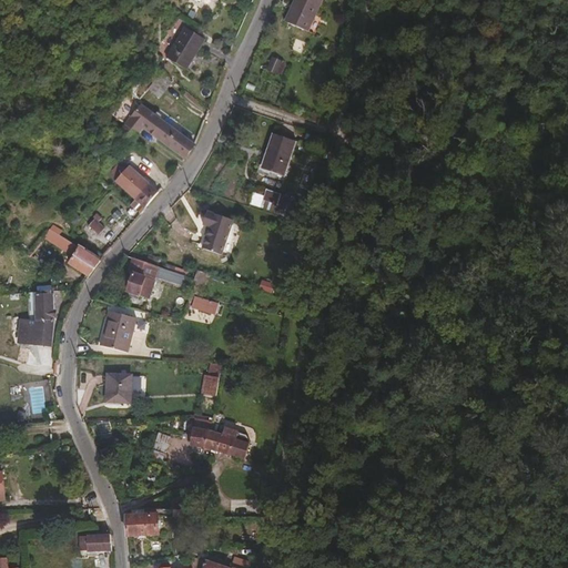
[(315,16),(321,0),(294,0),(292,4),(295,6),(295,8),(315,16)]
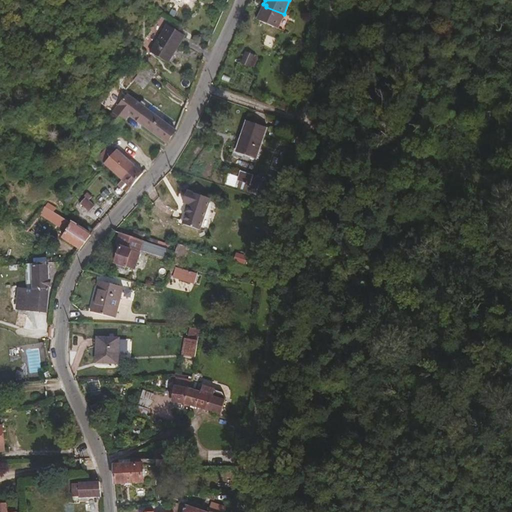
[(259,21),(266,7),(263,5),(256,19),(259,21)]
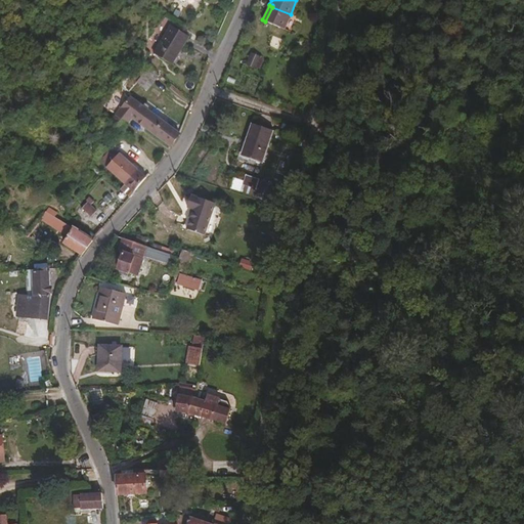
[(284,29),(291,14),(272,7),(265,22),(284,29)]
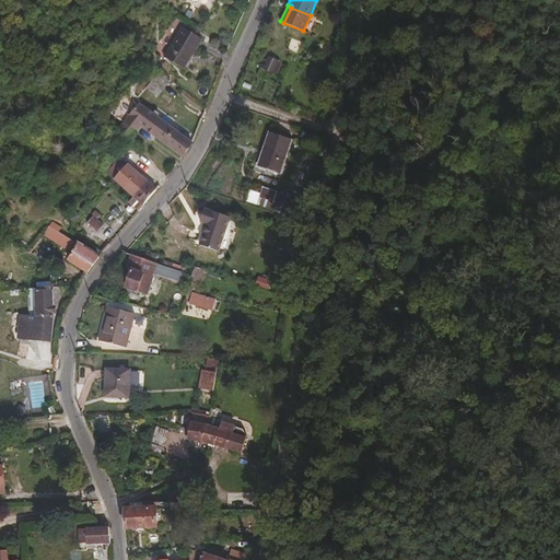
[(183,68),(200,37),(182,26),(163,56),(183,68)]
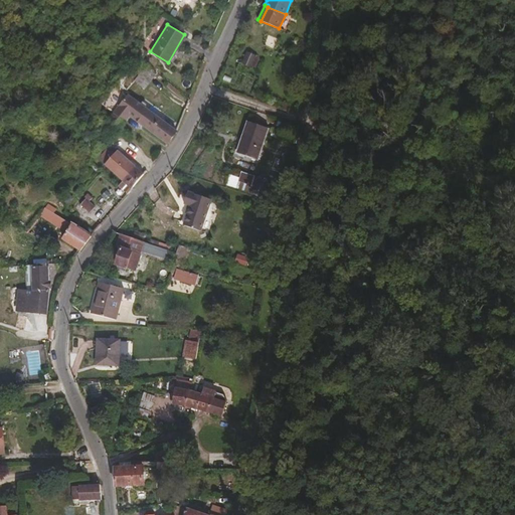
[(140,55),(143,50),(135,45),(132,51),(140,55)]
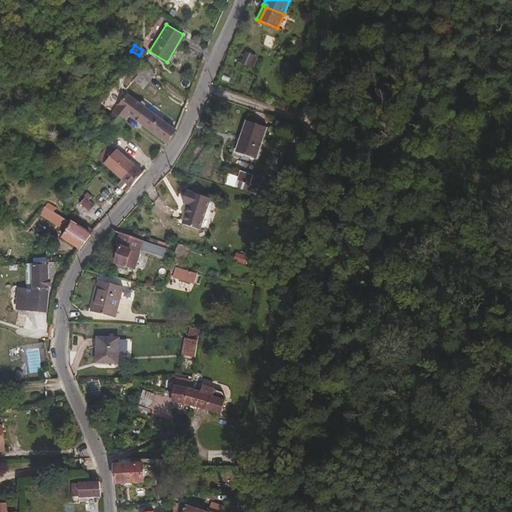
[(250,66),(254,55),(245,51),(240,62),(250,66)]
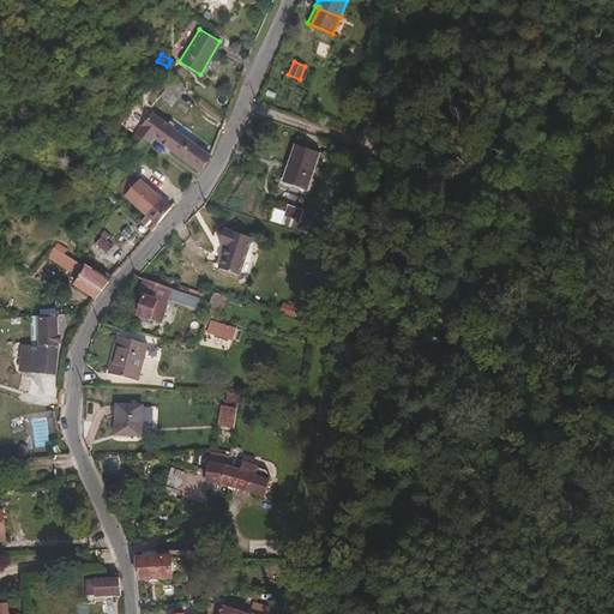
[(172,103),(185,84),(173,74),(158,94),(172,103)]
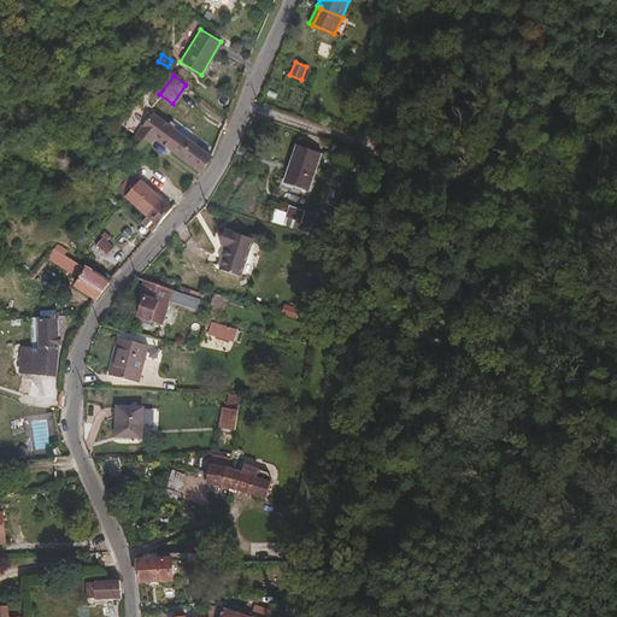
[(211,157),(172,128),(175,125),(170,122),(168,125),(152,113),(135,134),(148,145),(154,137),(156,137),(200,170),(211,157)]
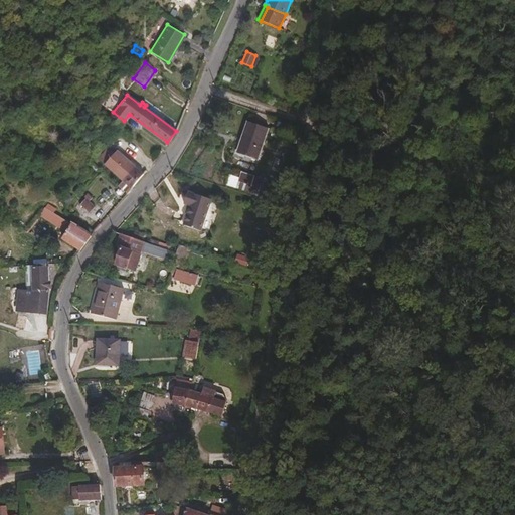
[(124,121),(113,112),(107,120),(118,129),(124,121)]
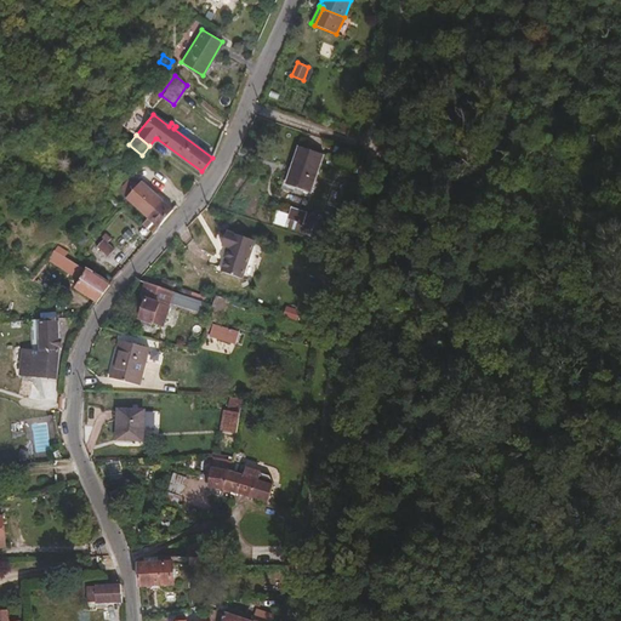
[(311,191),(324,154),(300,144),(292,166),(292,167),(288,183),(311,191)]
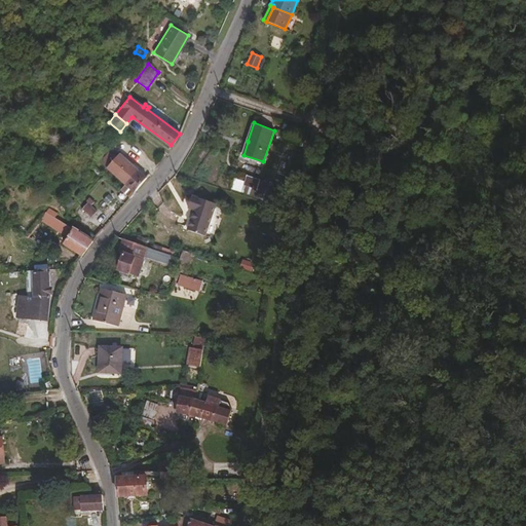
[(137,170),(118,154),(107,166),(125,183),(137,170)]
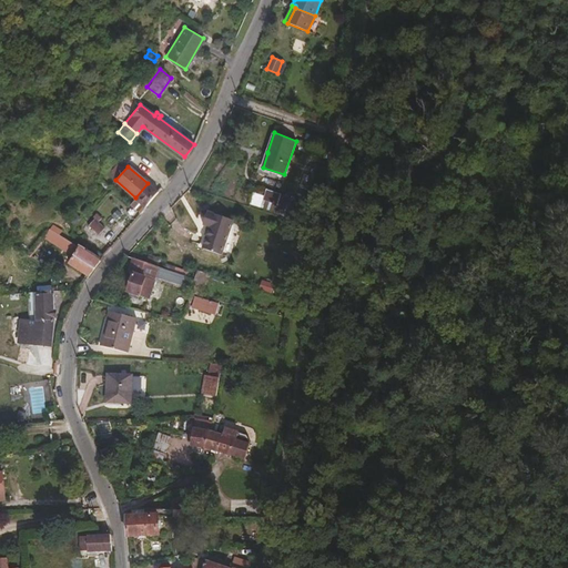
[(140,212),(158,191),(148,183),(135,198),(130,204),(140,212)]
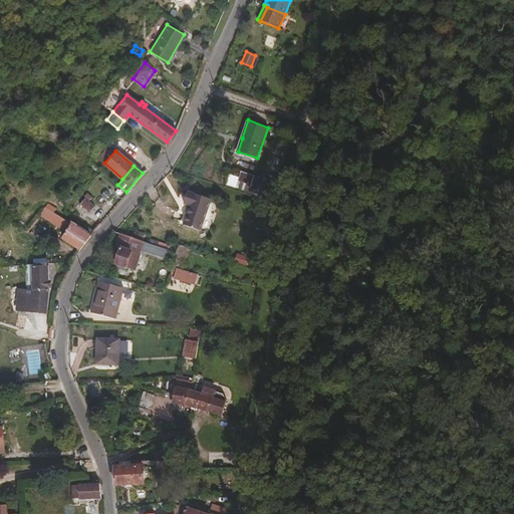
[(251,185),(255,176),(242,170),(238,180),(251,185)]
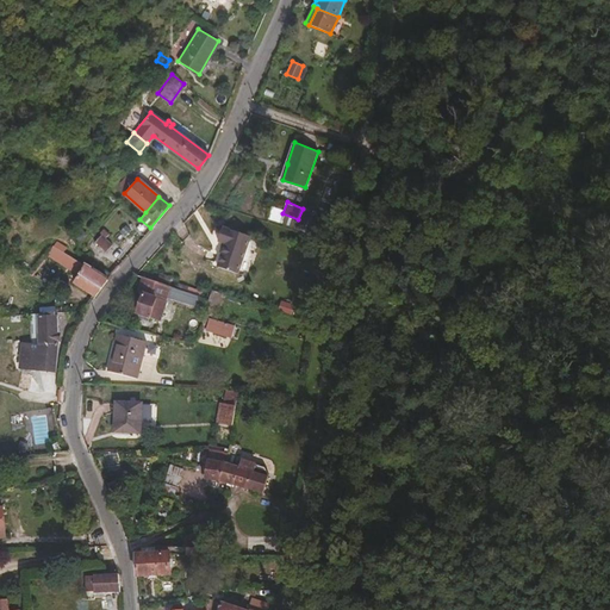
[(310,224),(313,212),(303,209),(298,219),(310,224)]
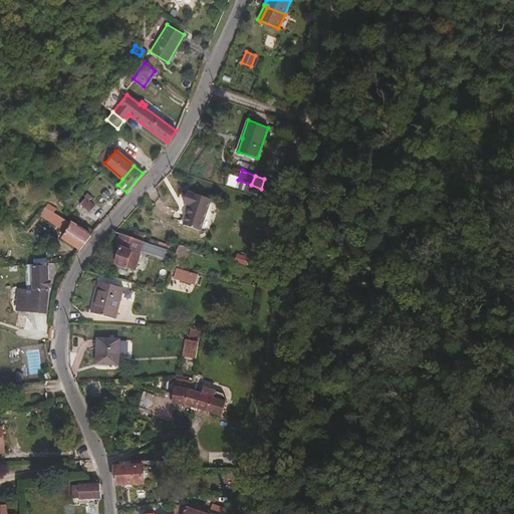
[(202,230),(212,199),(188,191),(184,204),(187,205),(191,206),(188,215),(185,225),(202,230)]
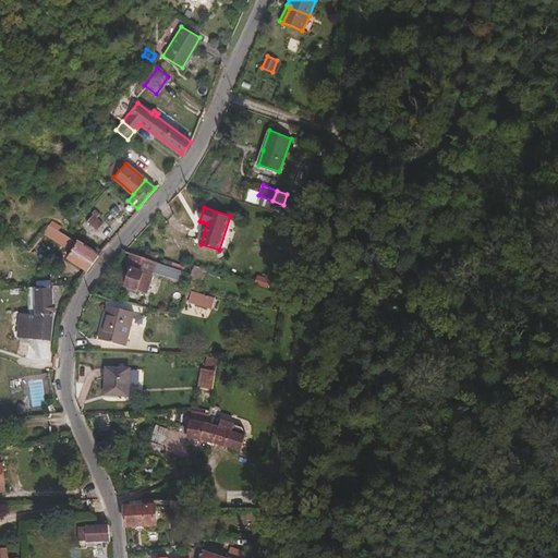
[(102,225),(93,215),(86,221),(97,231),(102,225)]
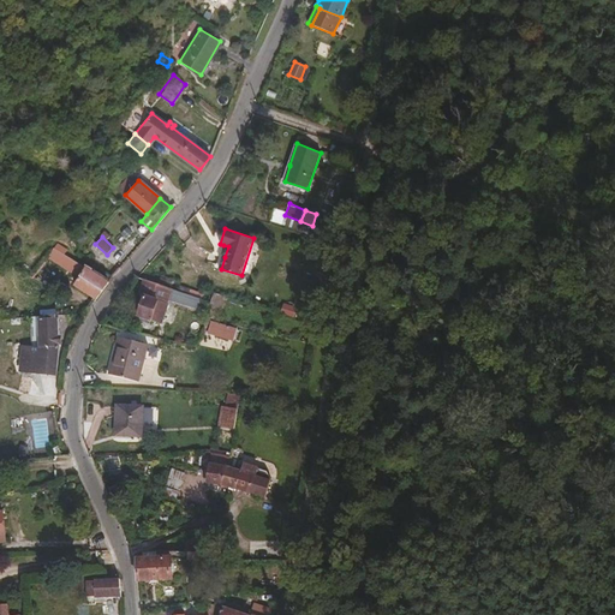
[(107,281),(72,258),(54,248),(47,256),(79,276),(75,284),(96,297),(107,281)]
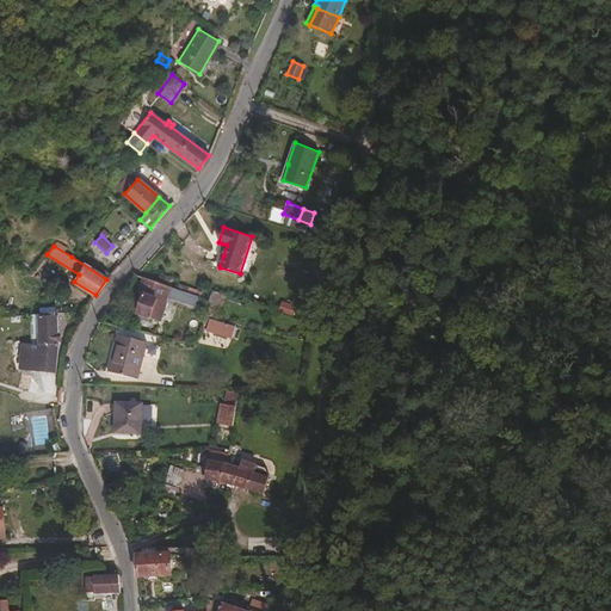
[(159,321),(166,296),(153,291),(155,282),(143,277),(139,291),(143,294),(135,318),(148,321),(149,318),(159,321)]
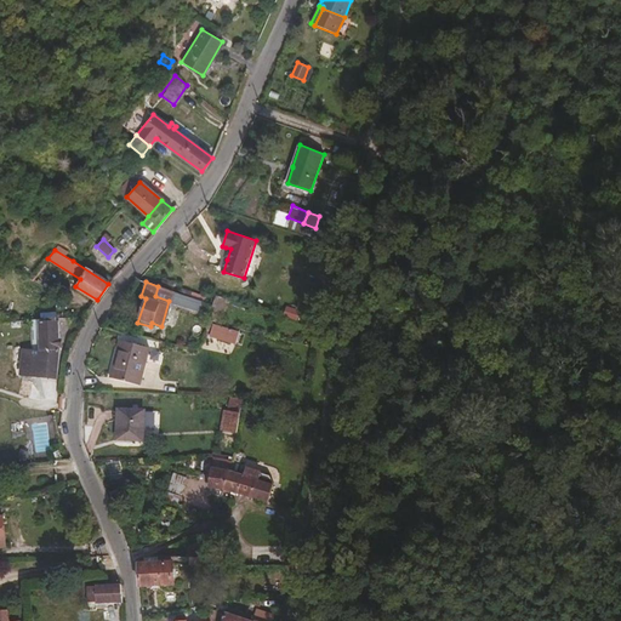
[(169,301),(172,291),(158,286),(155,296),(169,301)]
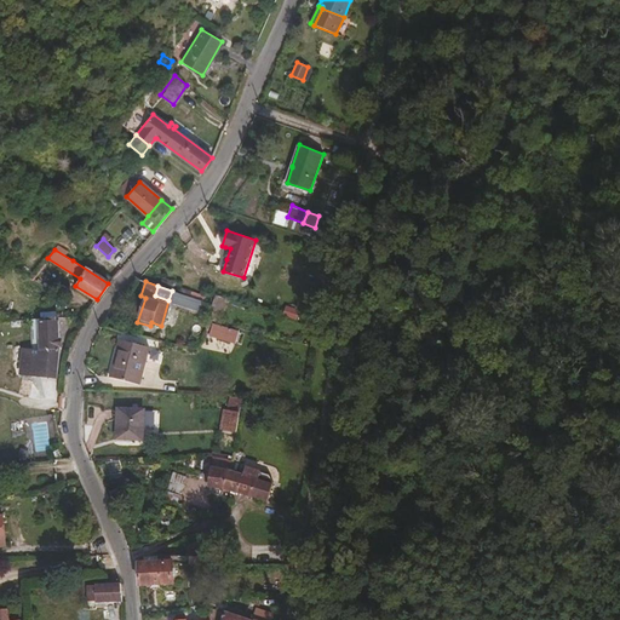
[(176,303),(179,293),(172,291),(168,300),(176,303)]
